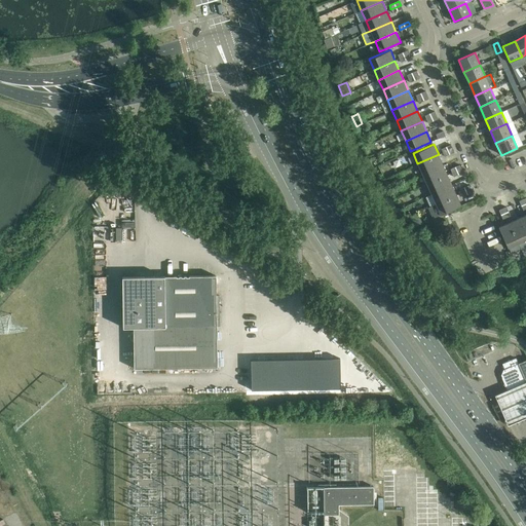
[(452,148),(443,152),(444,156),(454,152),(452,148)]
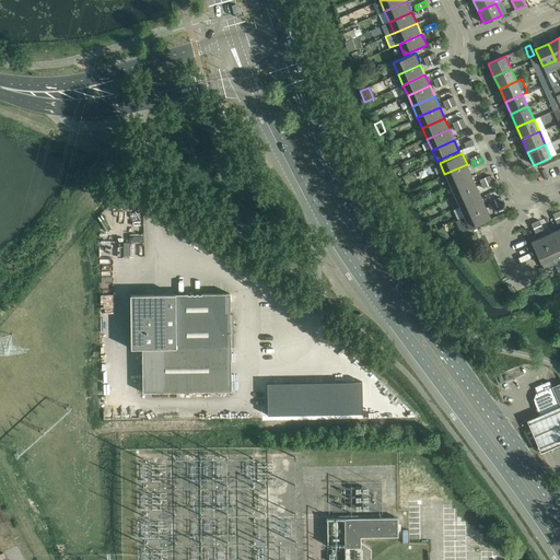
[(471,175),(467,164),(444,174),(450,185),(471,175)]
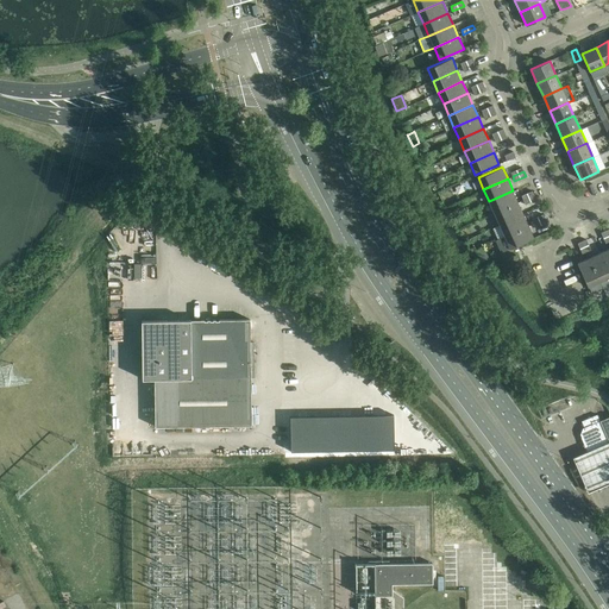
[(513,190),(489,201),(494,213),(518,202),(513,190)]
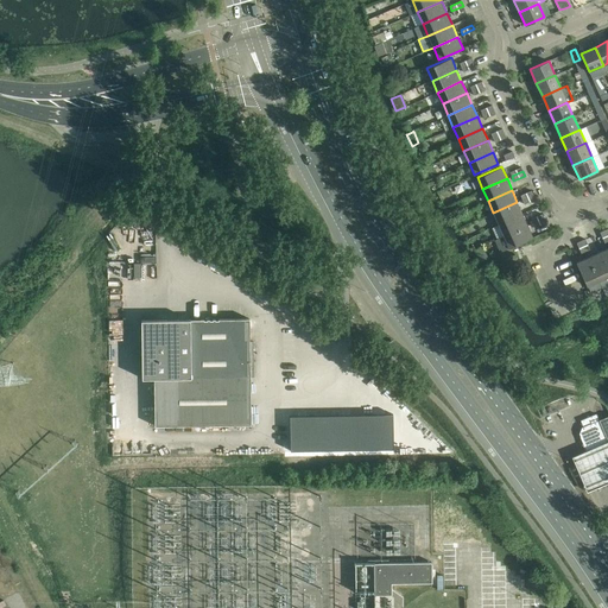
[(523,214),(517,202),(493,213),(498,225),(523,214)]
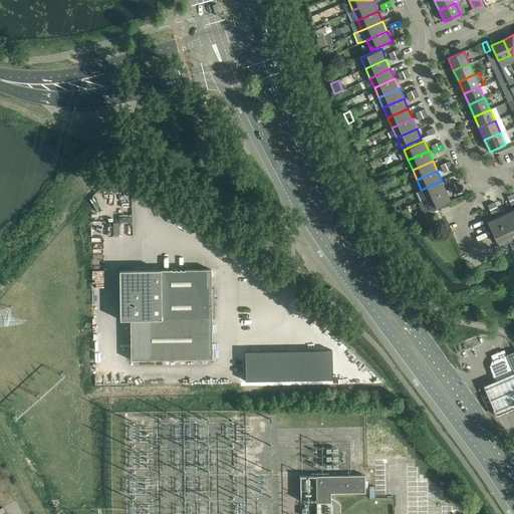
[(442,181),(421,190),(426,200),(446,191),(442,181)]
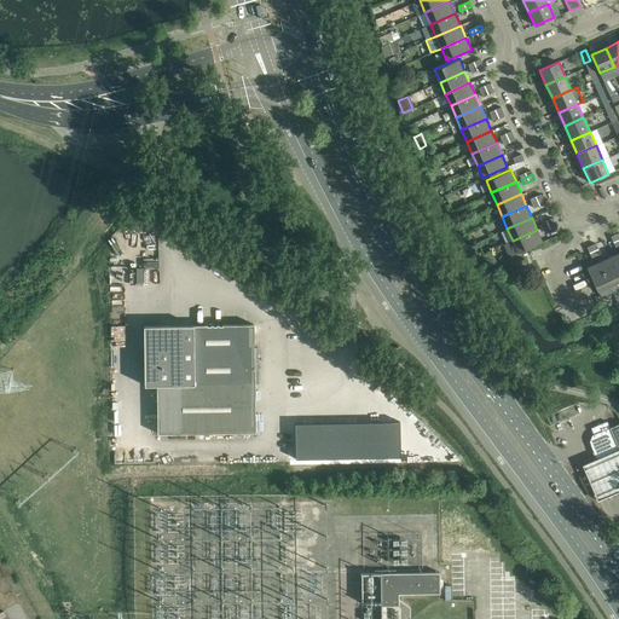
[(543,242),(537,230),(513,241),(518,253),(543,242)]
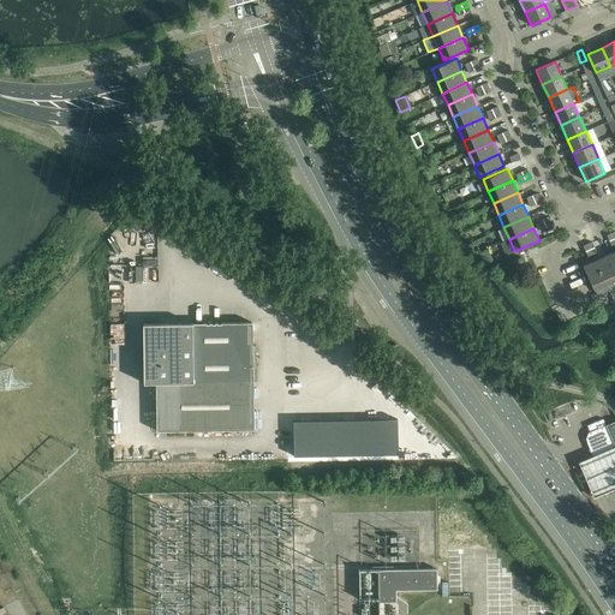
[(488,249),(479,252),(483,261),(491,256),(488,249)]
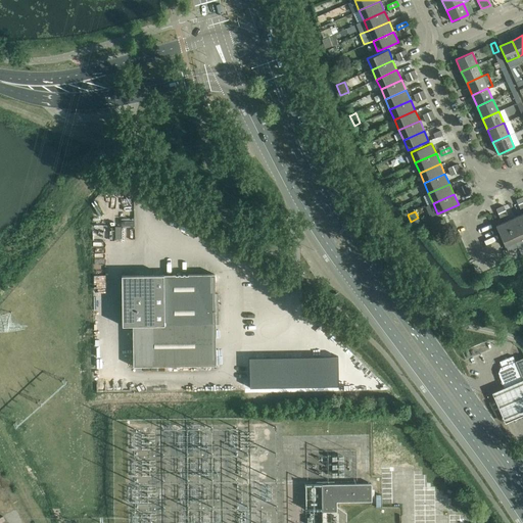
[(522,232),(516,217),(506,221),(515,242),(518,249),(522,246),(522,232)]
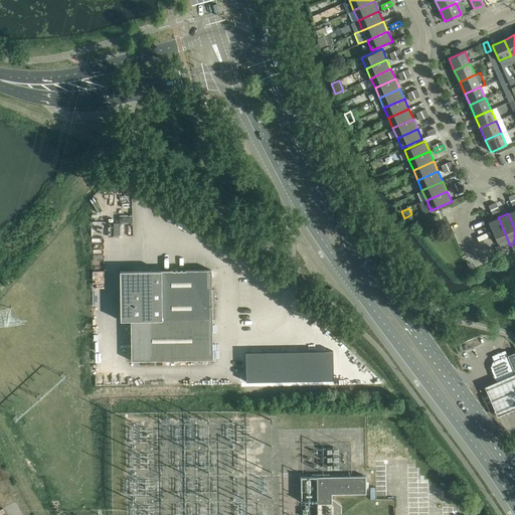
[(497,242),(507,238),(498,217),(488,222),(497,242)]
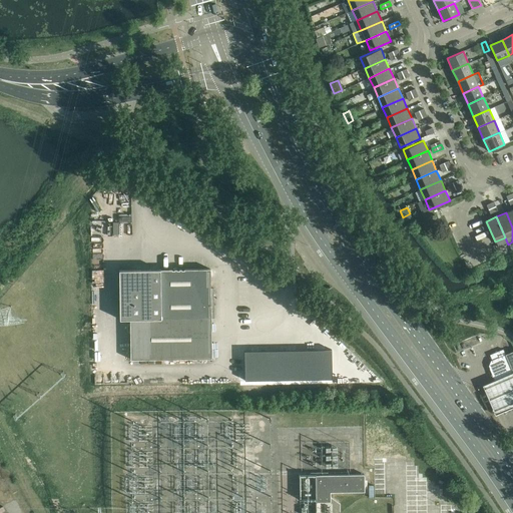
[(130,320),(130,360),(211,358),(211,318),(214,318),(213,288),(210,288),(210,269),(119,270),(119,320),(130,320)]
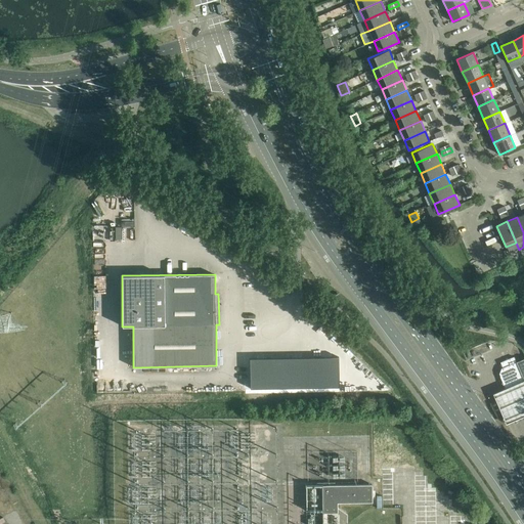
[(339,356),(250,358),(250,389),(339,387),(339,356)]
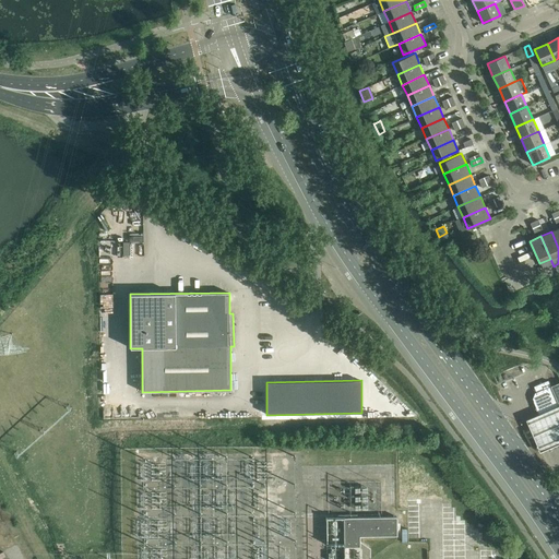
[(558,405),(558,381),(556,383),(550,385),(548,380),(534,387),(536,392),(535,393),(532,399),(534,401),(535,401),(540,414),(558,406),(558,405)]
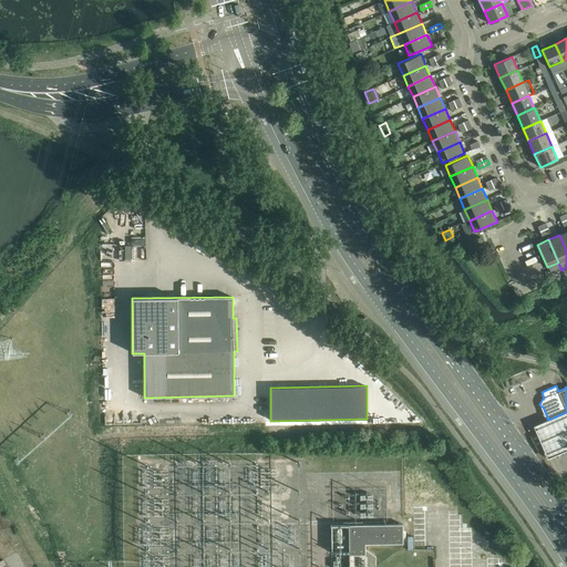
[(566,410),(533,425),(546,459),(566,449),(566,410)]
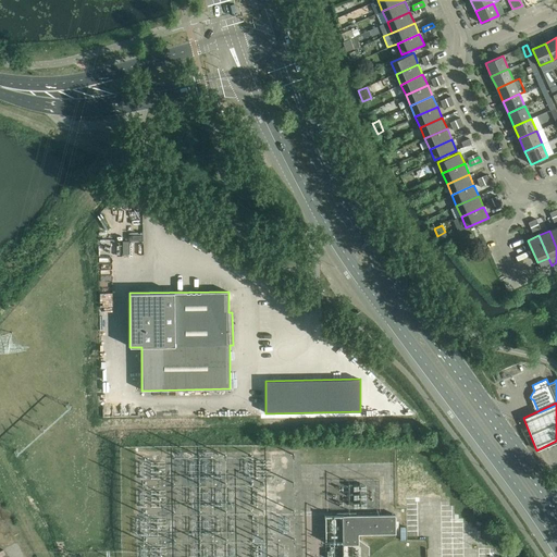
[(397,531),(398,514),(346,514),(346,543),(360,542),(360,532),(397,531)]
